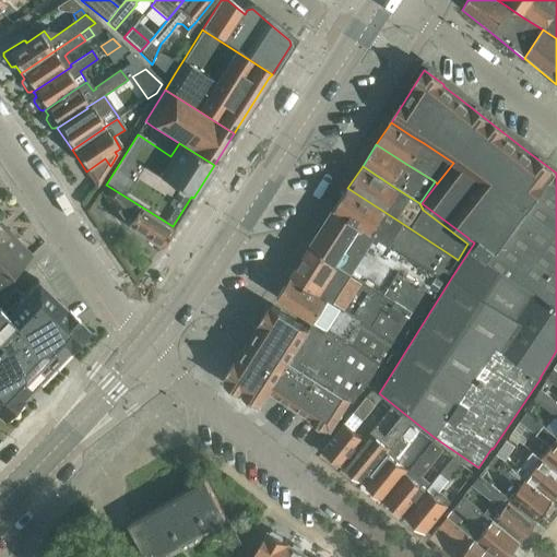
[(106,185),(101,192),(128,227),(161,248),(174,227),(173,226),(106,185)]
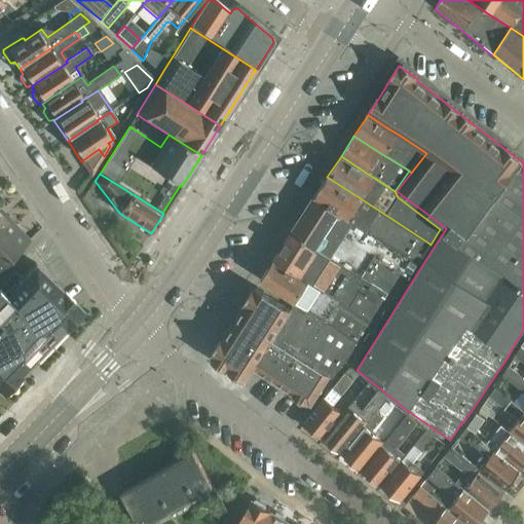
[(327,177),(313,198),(338,214),(366,231),(417,264),(429,244),(373,207),(327,177)]
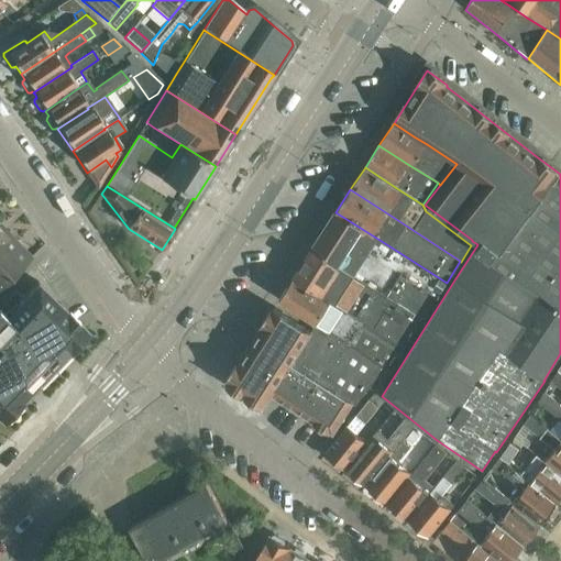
[(336,212),(311,249),(312,250),(323,256),(336,265),(338,266),(398,305),(398,304),(409,311),(424,320),(448,283),(447,283),(392,248),(362,229),(336,212)]
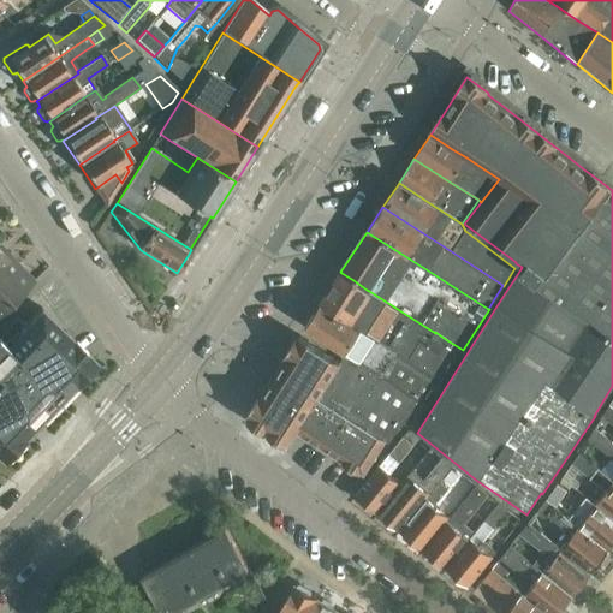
[(0,314),(31,284),(6,257),(5,260),(0,263),(0,314)]
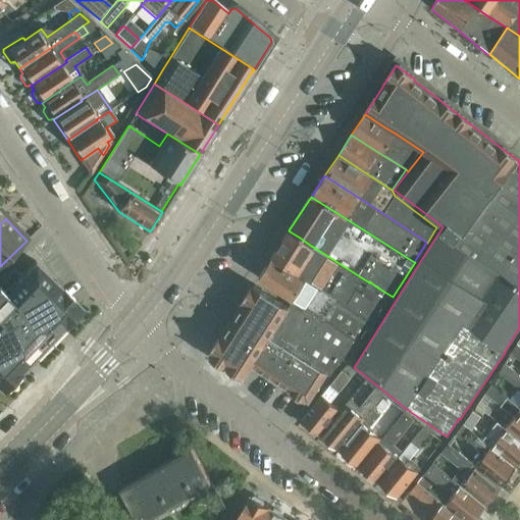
[(290,231),(271,259),(272,259),(289,269),(294,272),(306,280),(375,324),(393,297),(379,289),(369,281),(369,282),(313,247),(311,246),(300,238),(290,231)]
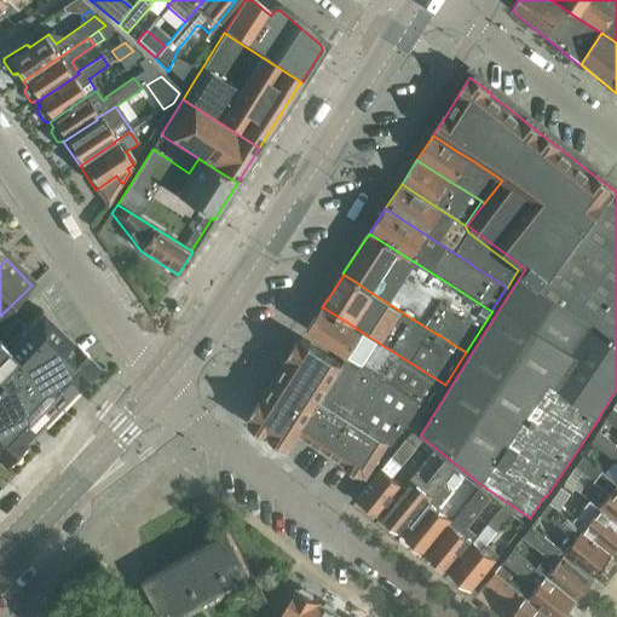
[(321,307),(306,332),(327,345),(345,356),(347,358),(430,409),(438,395),(445,385),(363,333),(349,323),(342,319),(323,307),(322,309),(321,307)]
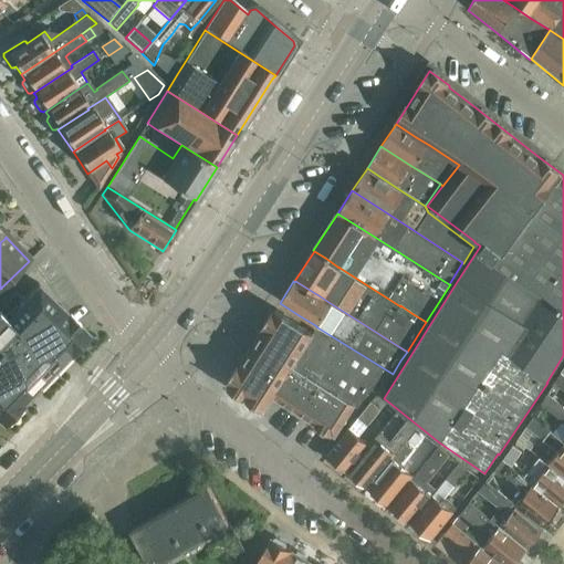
[(0,420),(1,421),(4,419),(86,333),(76,323),(59,306),(37,285),(22,300),(14,292),(0,306),(0,420)]
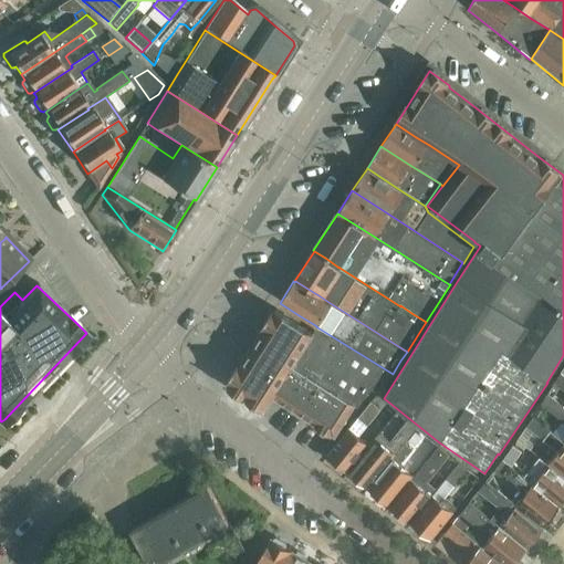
[(275,310),(228,385),(264,410),(272,398),(315,426),(314,428),(330,438),(331,436),(334,438),(353,407),(357,409),(374,388),(382,393),(393,374),(317,327),(315,325),(312,334),(275,310)]
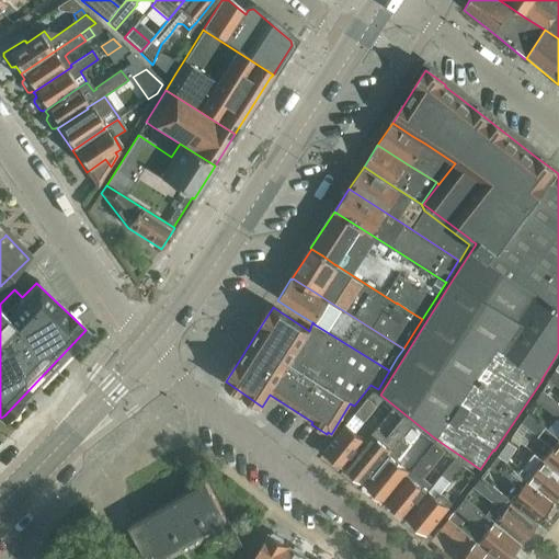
[(558,373),(556,371),(549,381),(558,389),(558,373)]
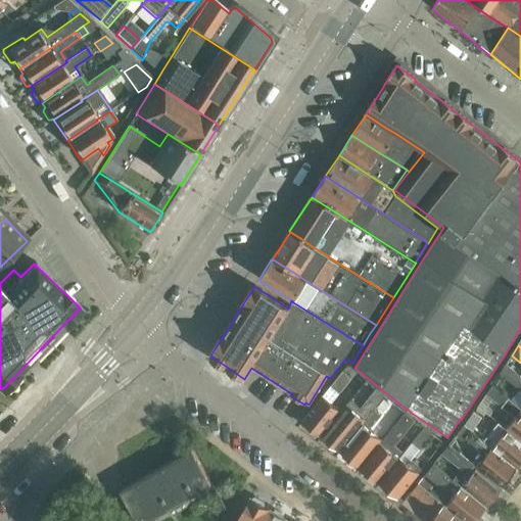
[(505,366),(499,376),(512,386),(520,393),(520,378),(519,377),(505,366)]
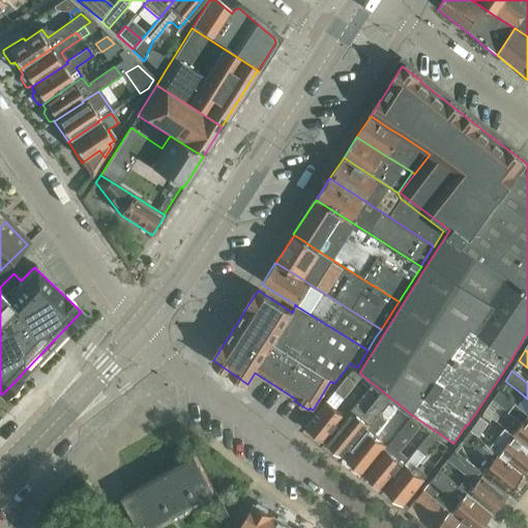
[(326,403),(304,429),(324,443),(345,417),(335,409),(343,401),(355,385),(346,378),(334,393),(326,403)]
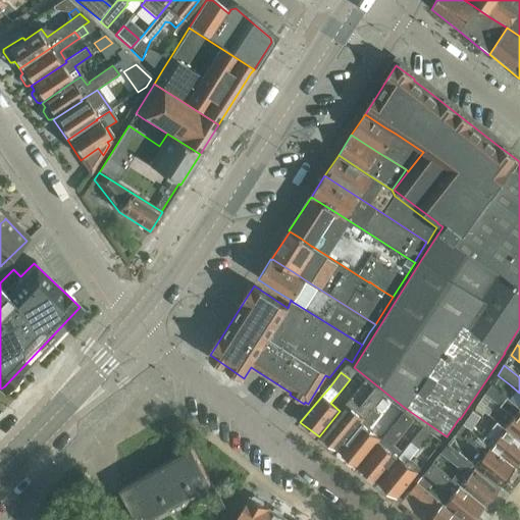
[(519,408),(489,385),(483,395),(513,417),(504,429),(519,443),(519,408)]
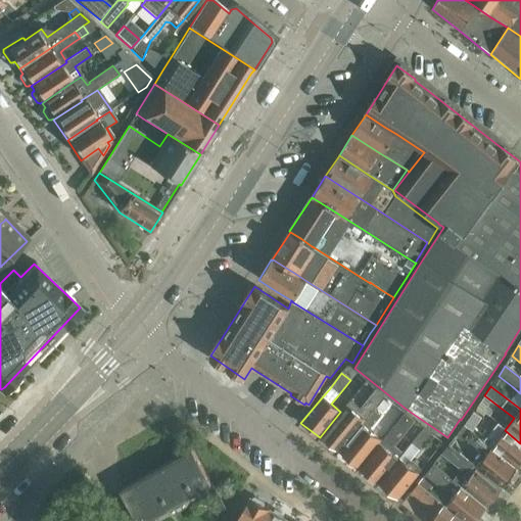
[(340,412),(320,437),(320,438),(338,454),(346,444),(360,428),(362,425),(373,411),(372,410),(383,396),(375,389),(358,409),(349,403),(340,412)]
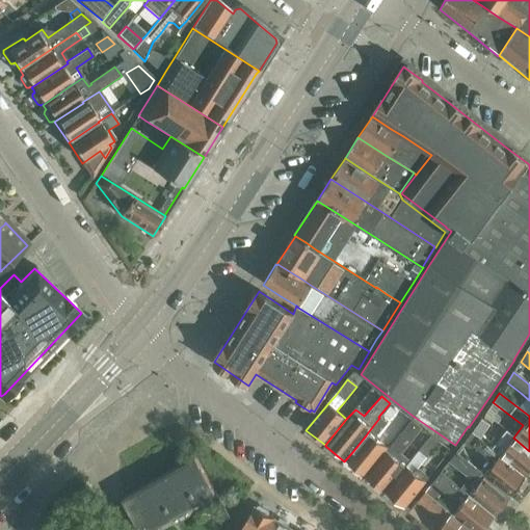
[(389,408),(382,417),(388,421),(395,413),(389,408)]
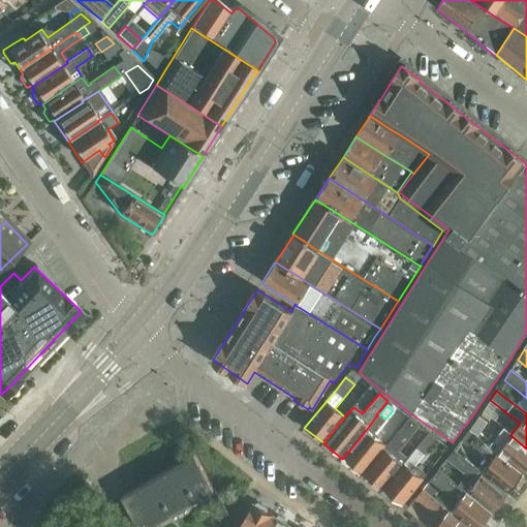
[(350,450),(342,459),(363,474),(382,450),(385,446),(375,438),(373,436),(385,422),(377,415),(366,430),(364,433),(350,450)]
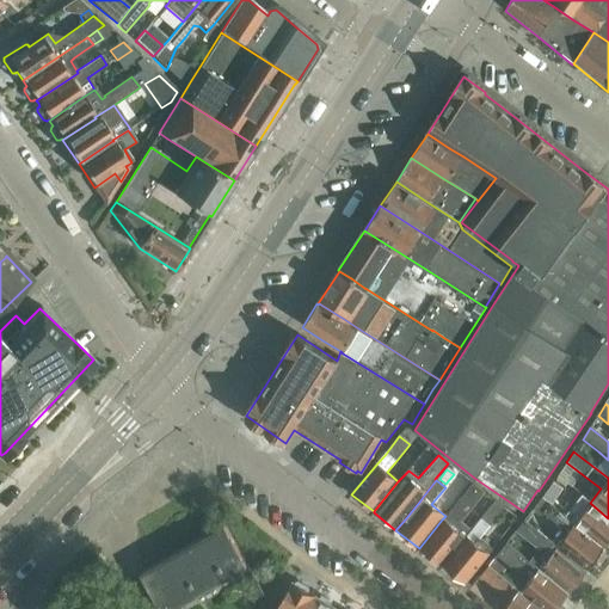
[(542,499),(541,500),(551,508),(551,506),(563,490),(553,483),(542,499)]
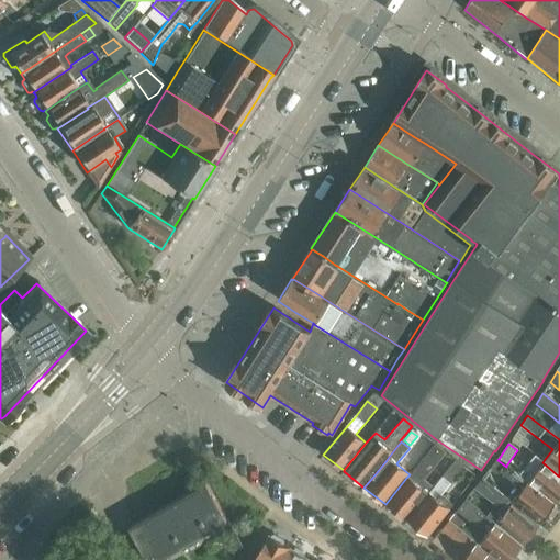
[(406,478),(385,504),(406,522),(428,494),(427,494),(432,489),(423,481),(445,454),(434,445),(422,460),(412,472),(413,472),(407,478),(406,478)]
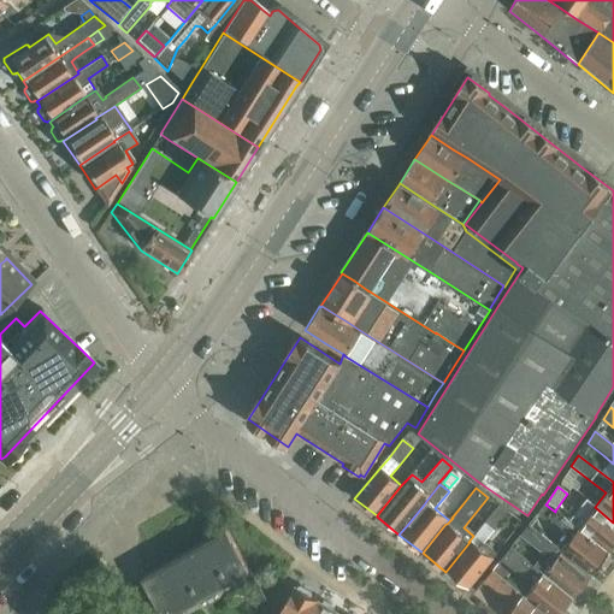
[(571,523),(570,523),(609,555),(613,548),(613,523),(595,507),(588,501),(571,523)]
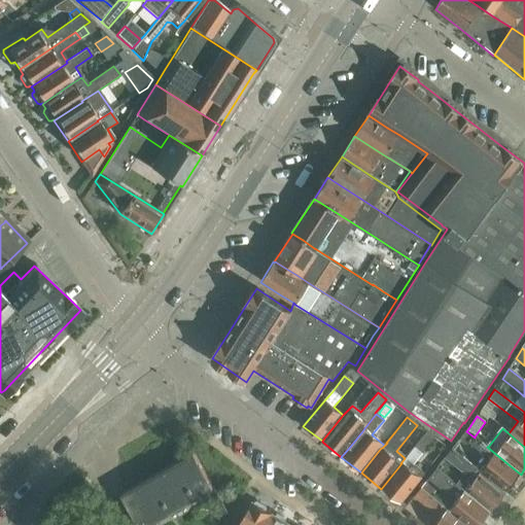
[(466,431),(459,441),(465,446),(467,443),(484,456),(475,468),(506,493),(521,475),(487,447),(488,447),(475,436),(475,438),(466,431)]
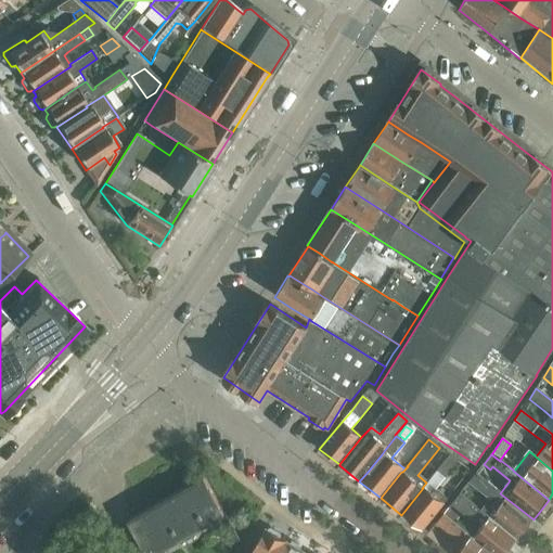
[(423,488),(401,515),(421,531),(446,500),(434,491),(458,463),(449,455),(423,488)]
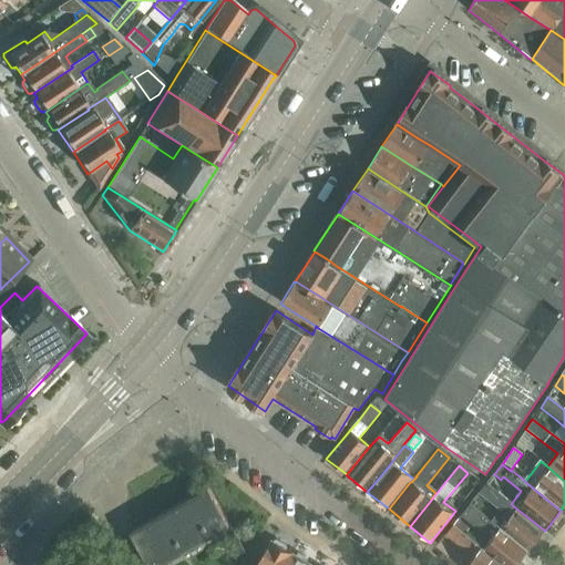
[(485,483),(480,492),(492,502),(500,509),(500,513),(492,523),(526,552),(527,552),(544,531),(545,531),(511,504),(499,494),(485,483)]
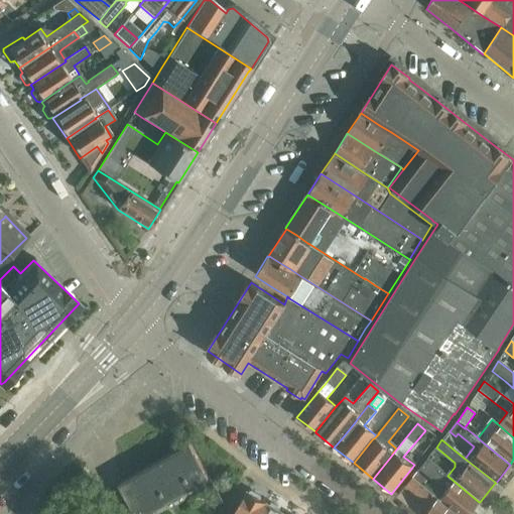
[(136,475),(118,485),(118,486),(134,513),(147,513),(151,511),(209,479),(188,444),(136,475)]
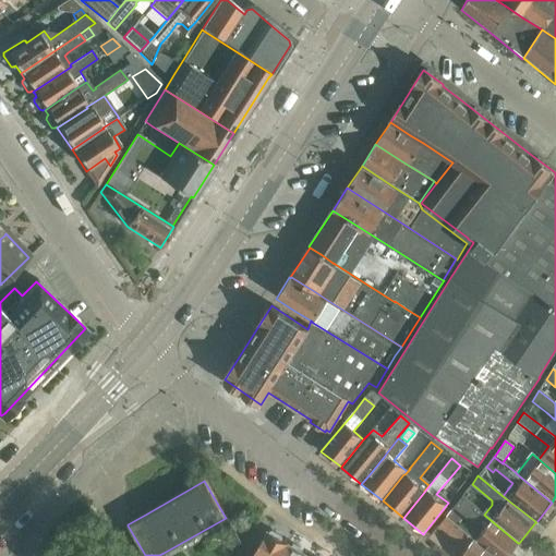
[(461,497),(452,508),(482,532),(474,542),(492,555),(508,555),(518,543),(484,515),(461,497)]
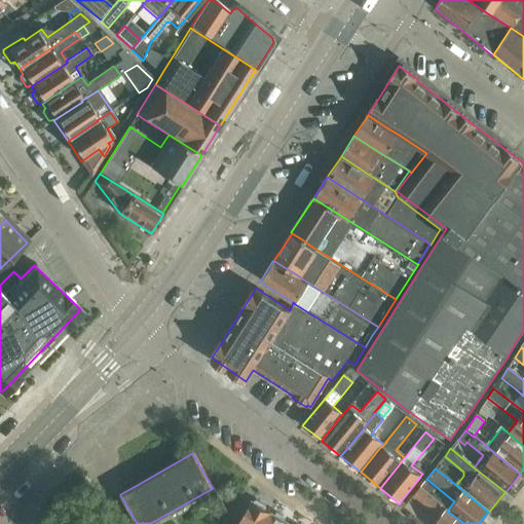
[(420,487),(413,496),(439,517),(433,523),(463,523),(447,511),(445,509),(420,487)]
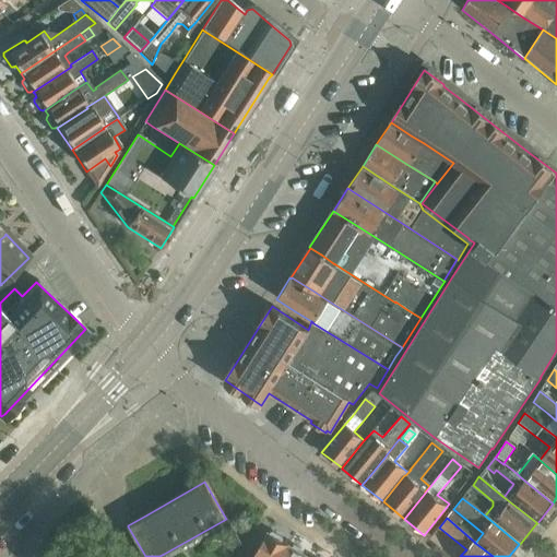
[(282,556),(288,546),(267,534),(252,556),(282,556)]
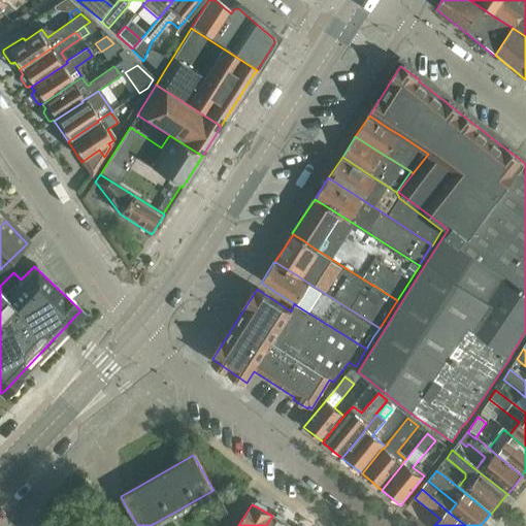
[(289,525),(272,516),(266,525),(289,525)]
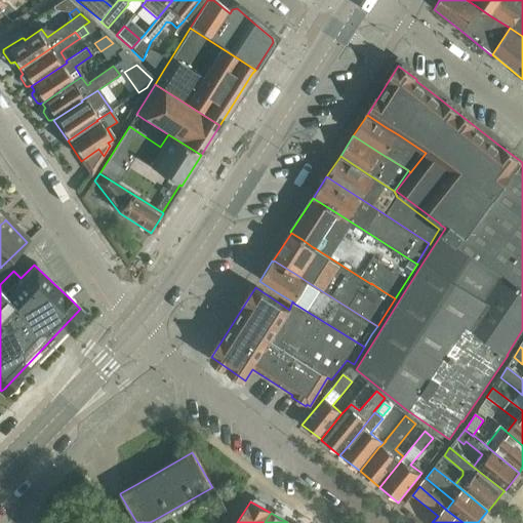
All buildings are outlined.
